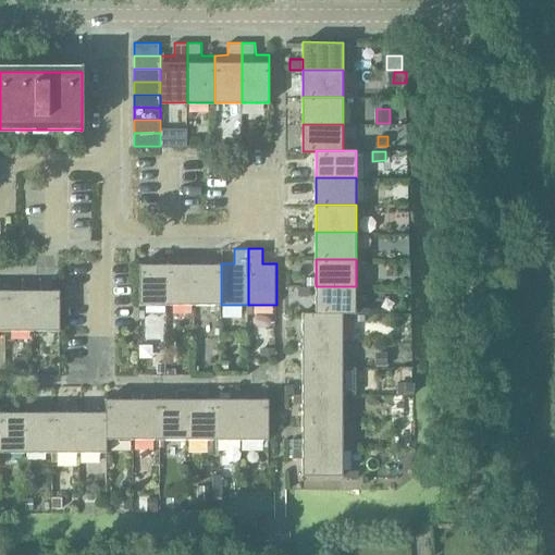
[(167,305),(167,263),(139,263),(139,305),(167,305)]
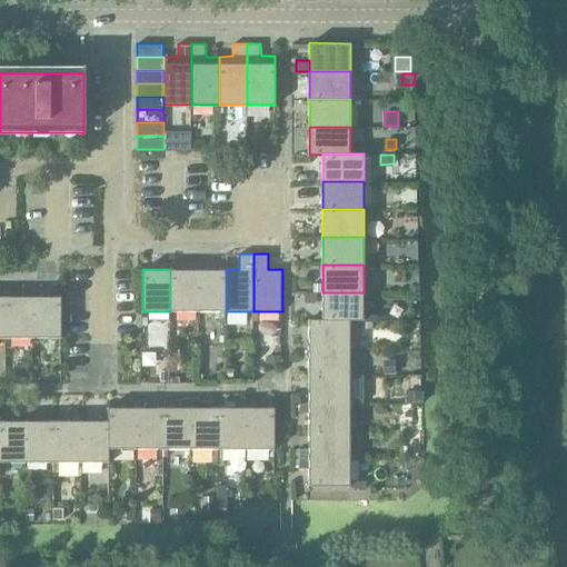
[(198,269),(170,269),(170,311),(198,311),(198,269)]
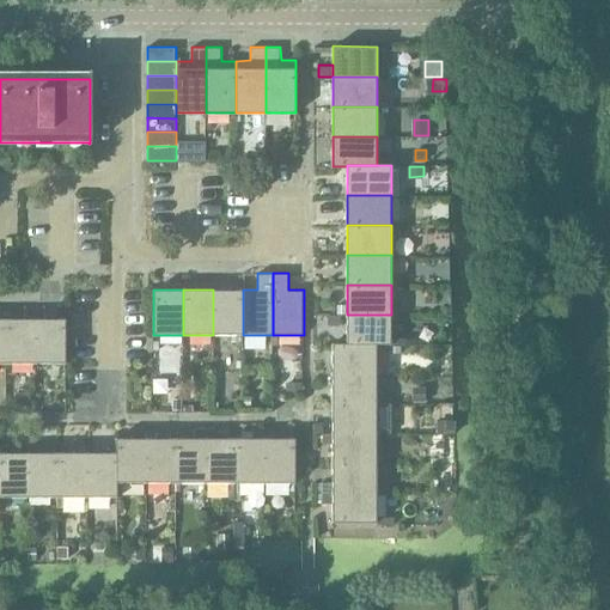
[(243,290),(213,290),(213,335),(243,335),(243,290)]
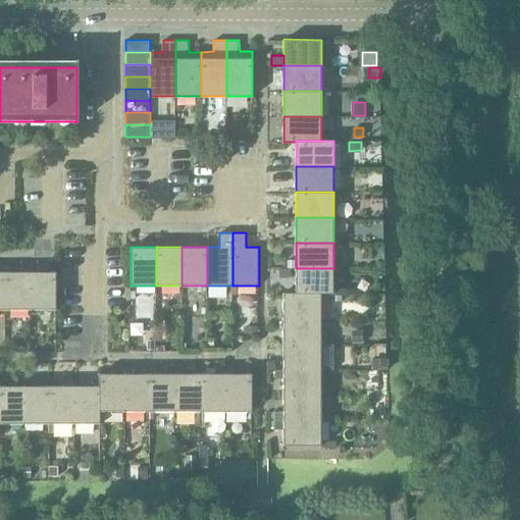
[(21,271),(5,271),(5,310),(31,310),(31,264),(21,265),(21,271)]
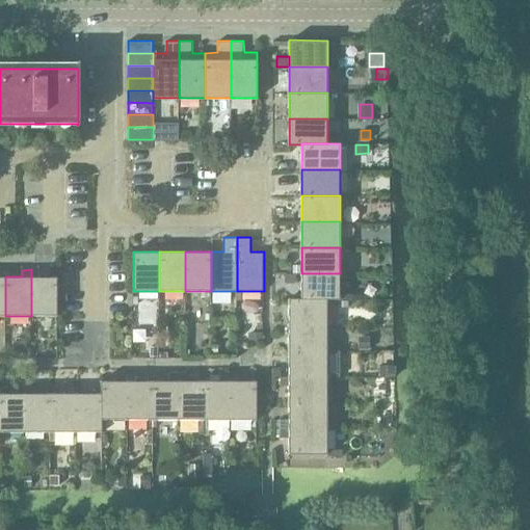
[(41,269),(31,269),(31,316),(57,316),(57,276),(41,276),(41,269)]
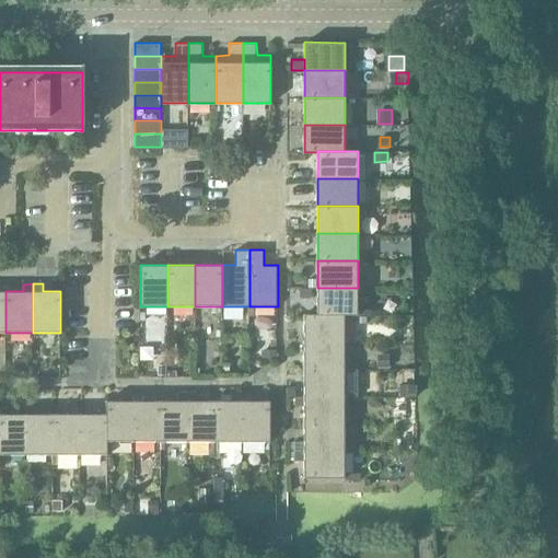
[(317,298),(317,314),(345,314),(345,315),(358,315),(358,288),(317,288),(302,288),(302,298),(317,298)]
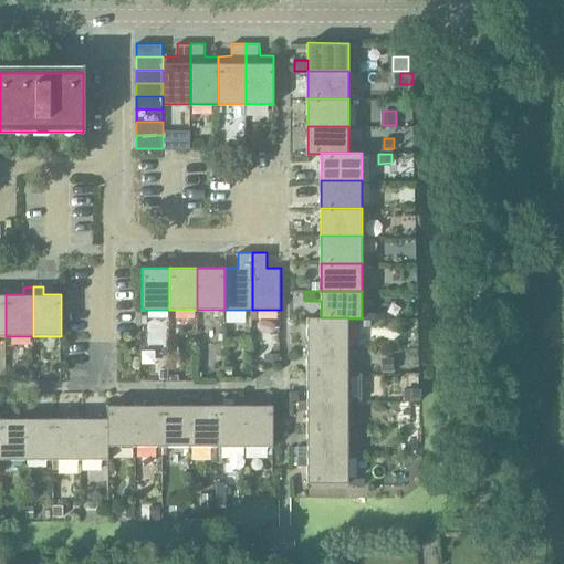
[(307,317),(307,345),(348,345),(348,319),(348,317),(321,317),(307,317)]
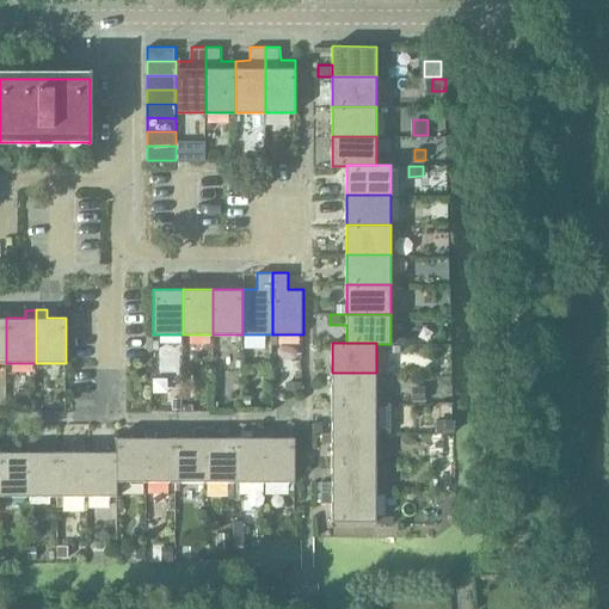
[(332,373),(332,403),(376,403),(376,373),(332,373)]
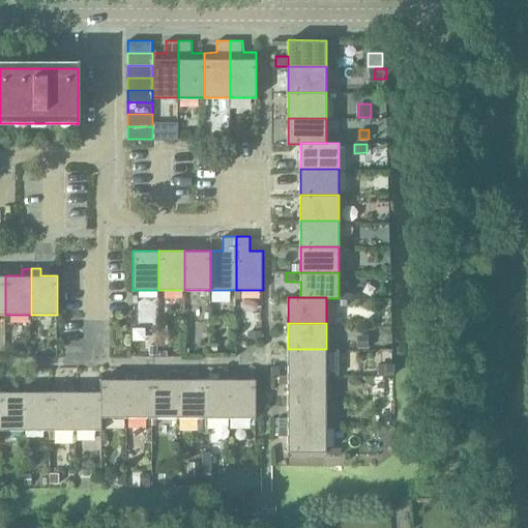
[(263,330),(248,330),(248,340),(263,340),(263,330)]
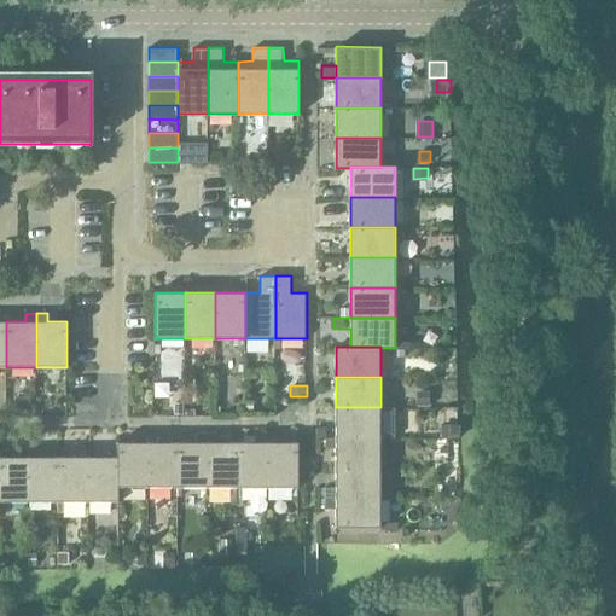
[(431,390),(418,390),(418,405),(431,405),(431,390)]
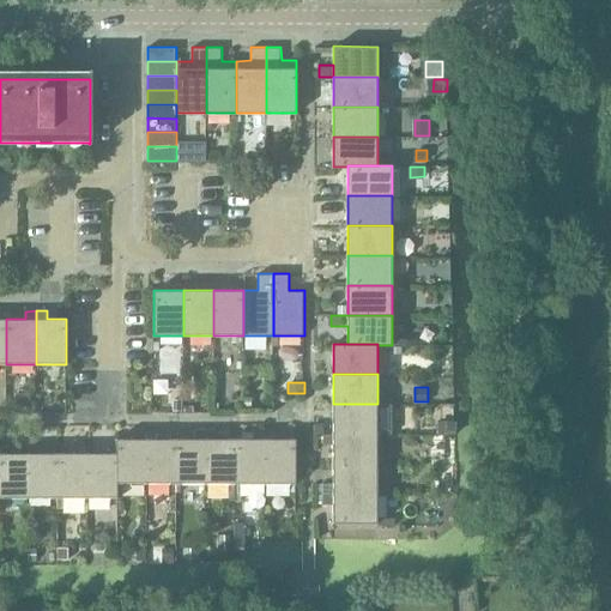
[(333,404),(333,434),(377,434),(377,404),(333,404)]
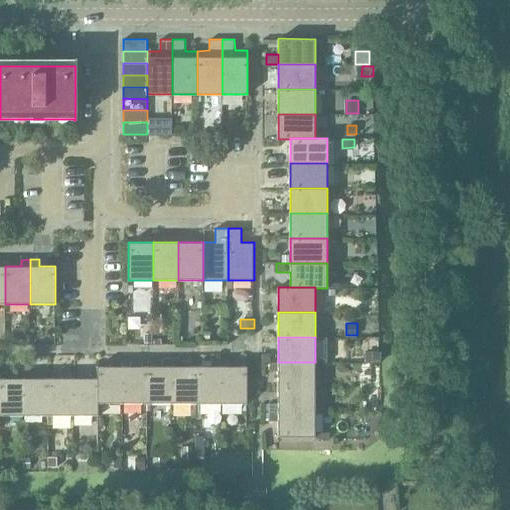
[(380,353),(366,353),(366,361),(380,361),(380,353)]
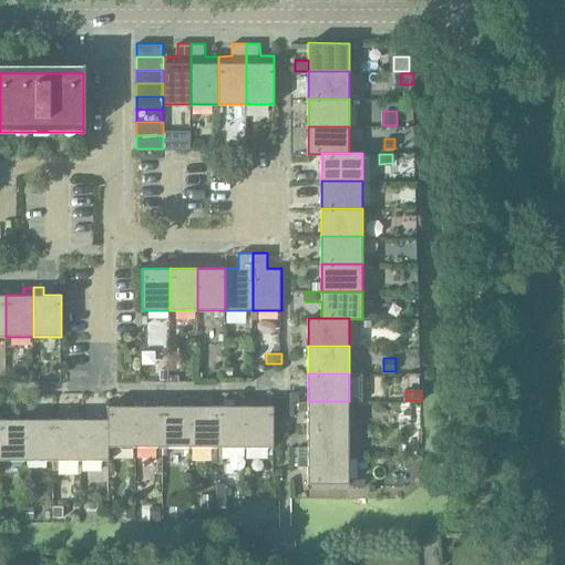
[(181,406),(163,406),(163,448),(191,448),(191,397),(181,397),(181,406)]
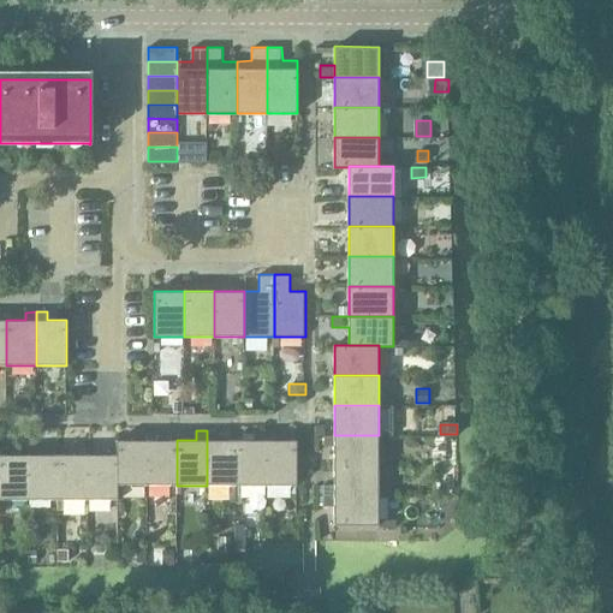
[(218,432),(207,430),(207,486),(230,486),(230,501),(237,501),(237,440),(218,440),(218,432)]
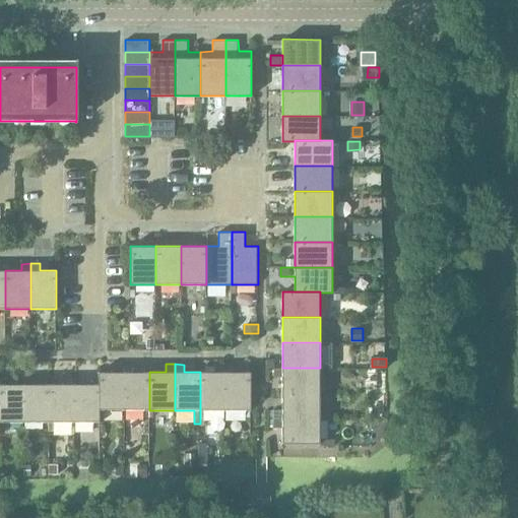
[(216,372),(200,372),(200,424),(205,424),(205,410),(224,410),(224,365),(216,365),(216,372)]
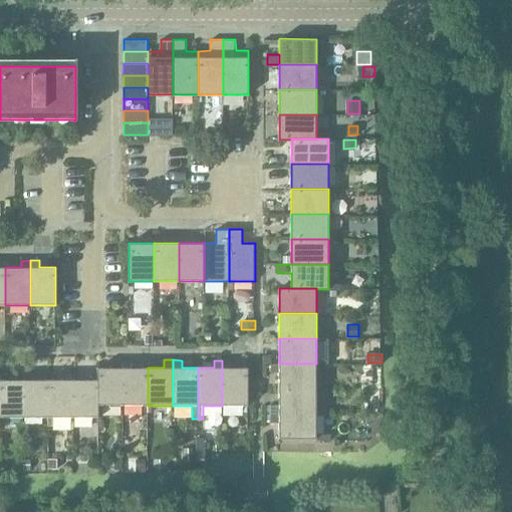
[(231,360),(222,360),(222,406),(248,406),(248,367),(232,367),(231,360)]
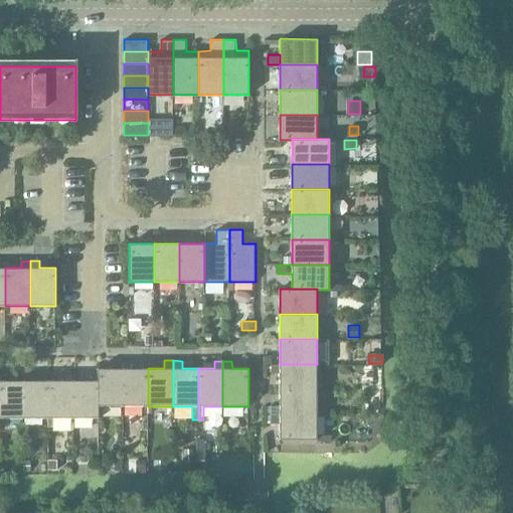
[(125,368),(124,368),(124,406),(148,406),(148,368),(132,368),(132,362),(125,362),(125,368)]
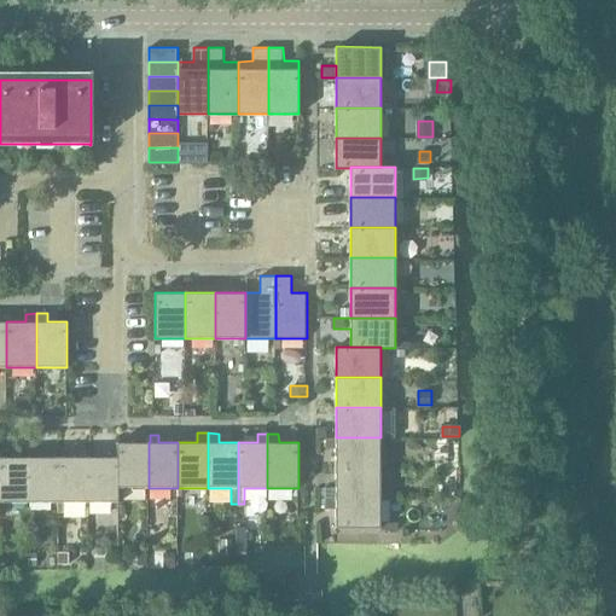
[(336,448),(336,468),(381,468),(381,437),(336,437),(325,437),(325,447),(336,448)]
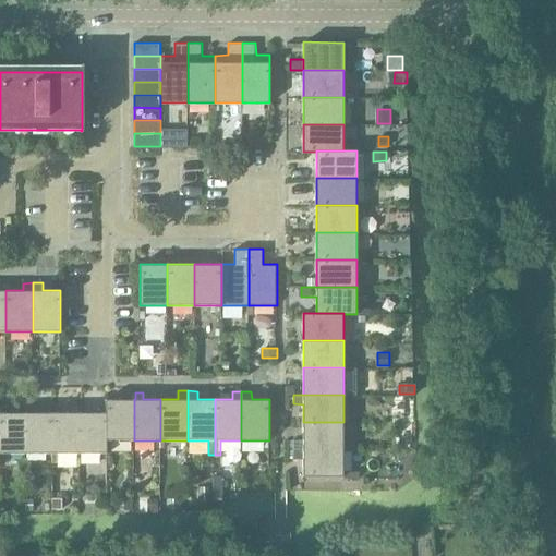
[(106,399),(106,412),(107,412),(107,440),(134,440),(134,399),(106,399)]
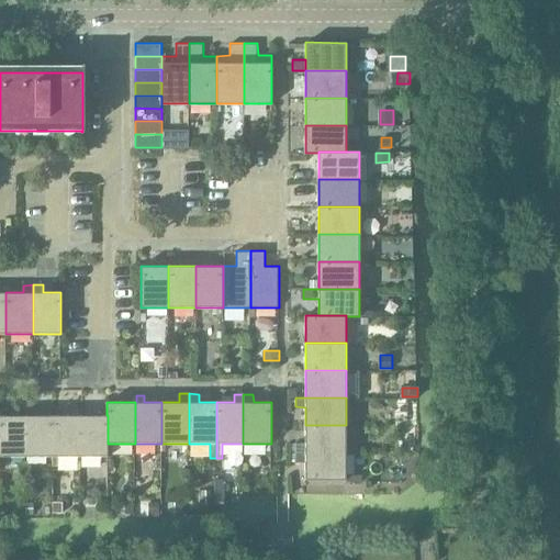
[(0,415),(0,456),(26,457),(26,415),(0,415)]
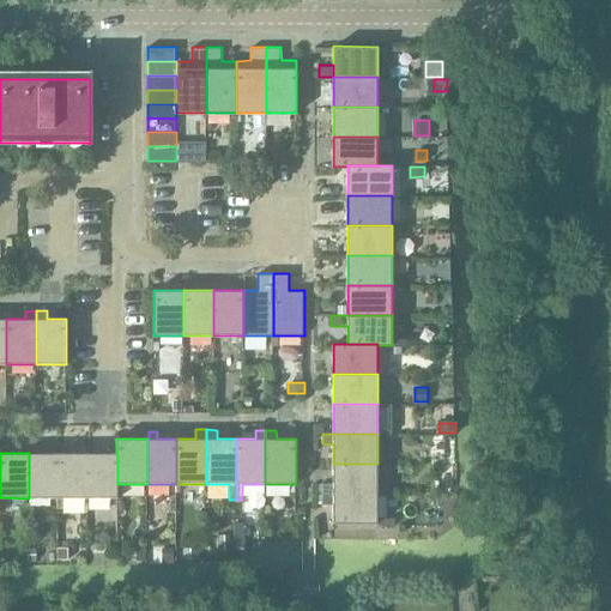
[(58,453),(29,453),(29,498),(58,498),(58,453)]
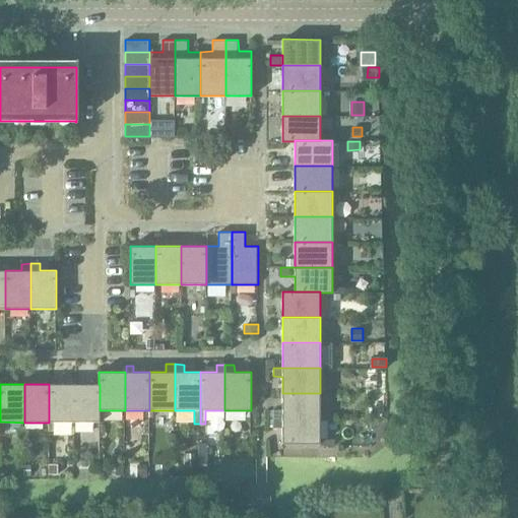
[(74,384),(49,384),(49,423),(74,423),(74,384)]
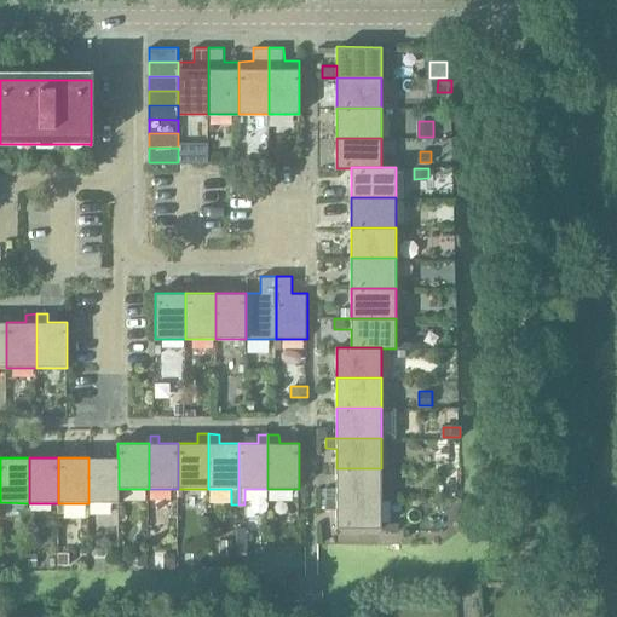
[(117,457),(88,457),(88,503),(119,503),(119,489),(119,457),(117,457)]
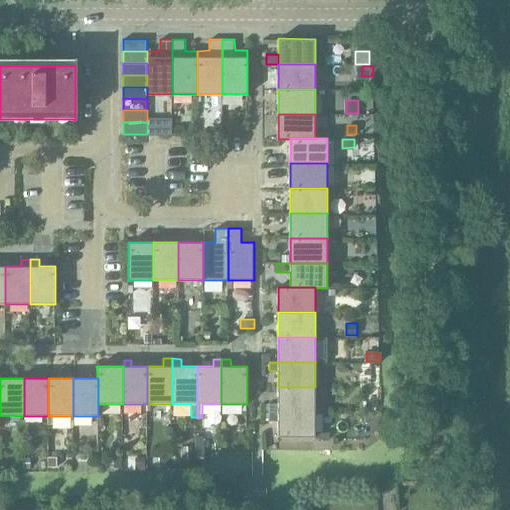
[(270,402),(270,411),(315,412),(315,387),(278,387),(278,402),(270,402)]
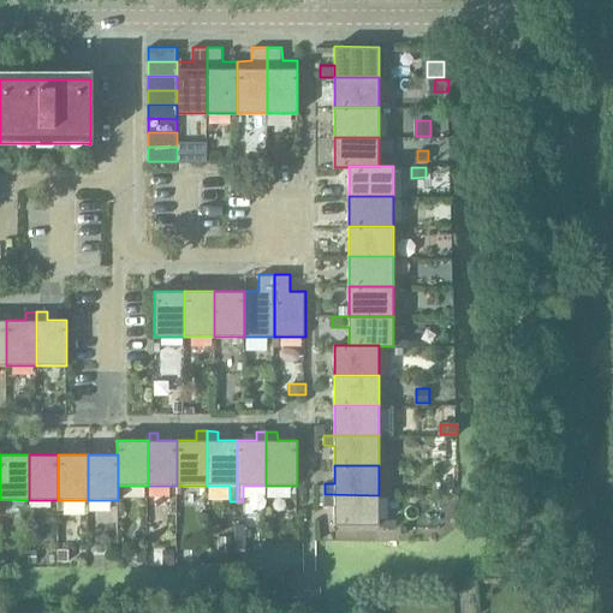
[(379,495),(325,494),(325,505),(334,505),(334,525),(397,525),(397,518),(379,518),(379,495)]
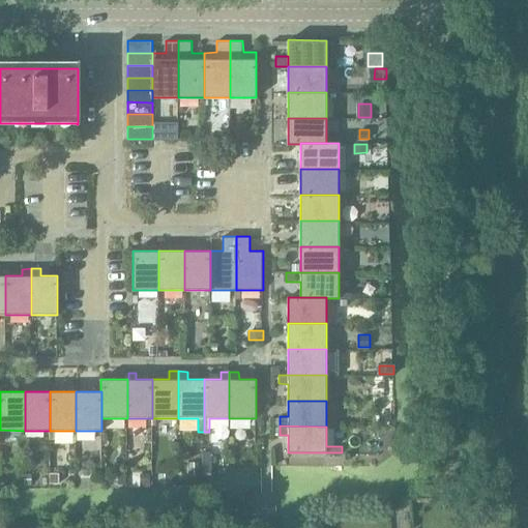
[(203,452),(203,472),(211,472),(212,452),(203,452)]
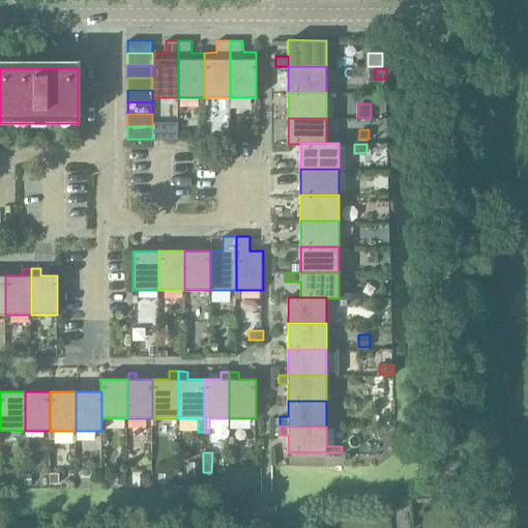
[(200,462),(189,462),(189,475),(200,475),(200,462)]
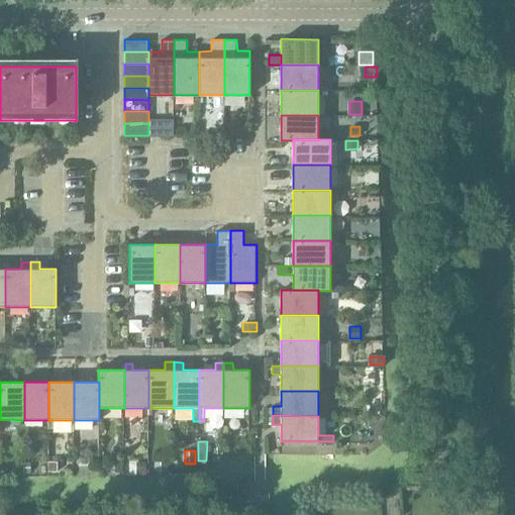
[(137,460),(137,473),(148,473),(148,460),(137,460)]
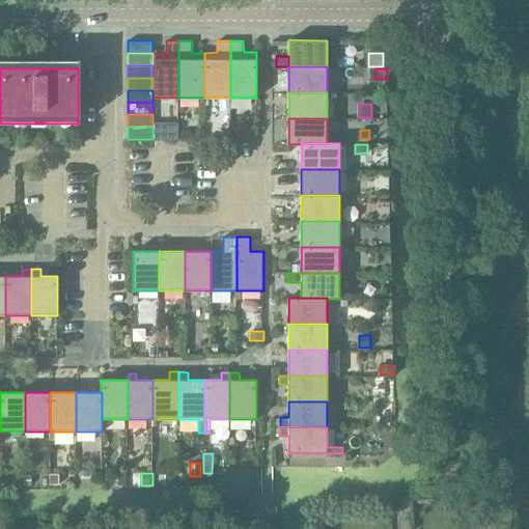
[(177,473),(168,473),(168,482),(177,482),(177,473)]
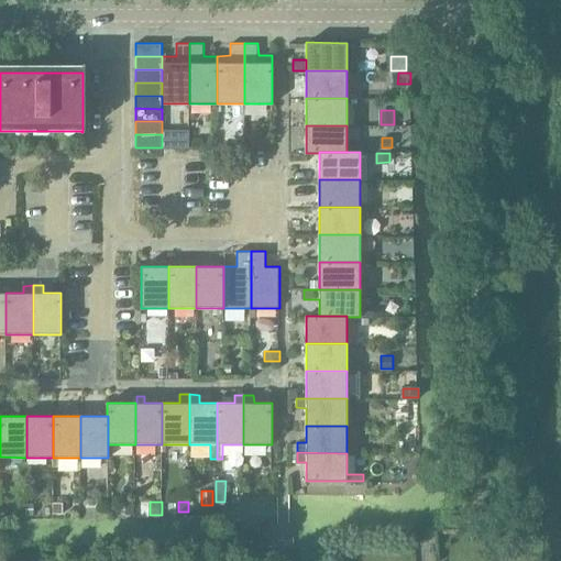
[(63,503),(54,503),(54,513),(63,513),(63,503)]
